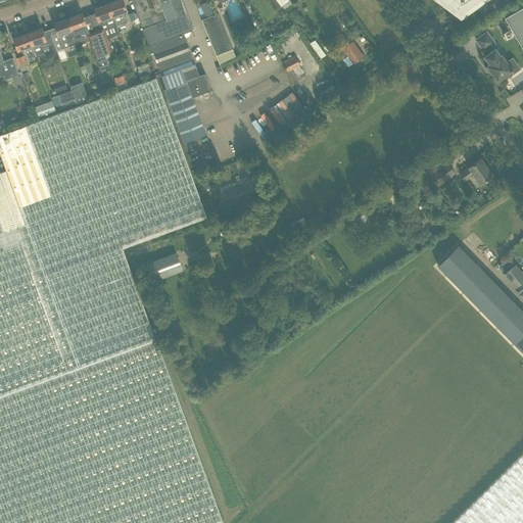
[(123,0),(115,0),(107,3),(115,26),(127,21),(124,12),(128,10),(127,7),(123,0)]
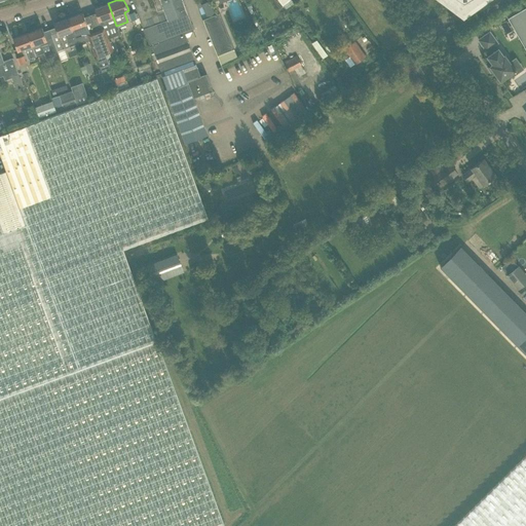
[(133,0),(137,9),(145,32),(149,45),(151,44),(167,88),(165,89),(185,143),(208,135),(193,97),(213,90),(207,73),(200,75),(185,33),(193,30),(182,0),(133,0)]
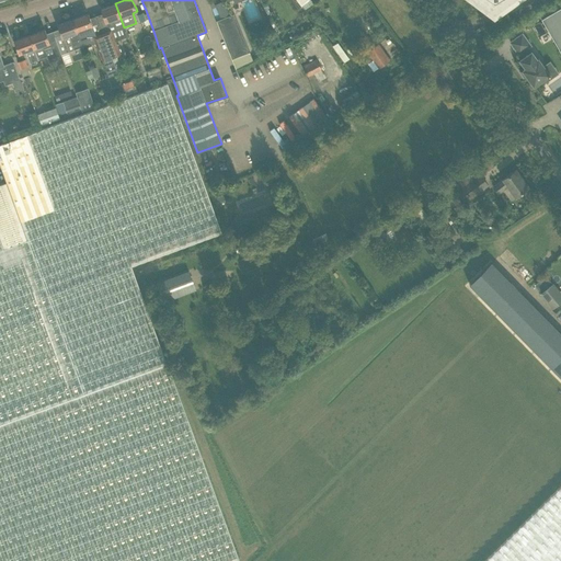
[(109,30),(103,32),(102,32),(112,57),(121,54),(115,38),(126,34),(124,27),(115,3),(101,9),(109,30)]
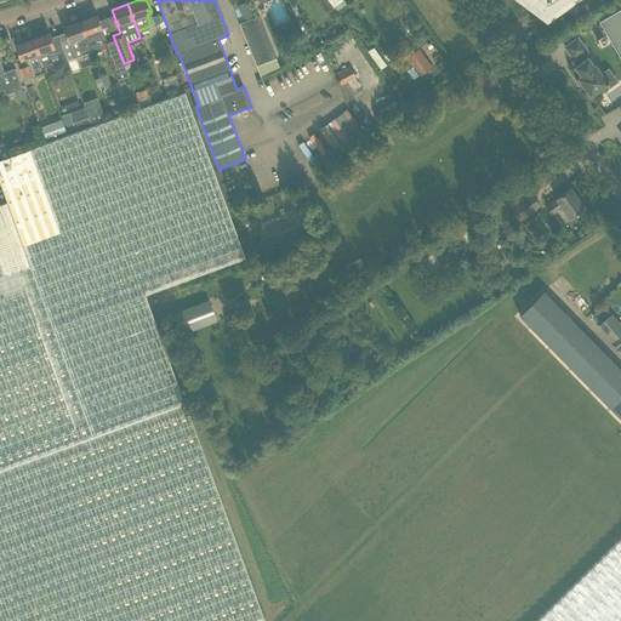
[(620,5),(598,20),(620,57),(620,5)]
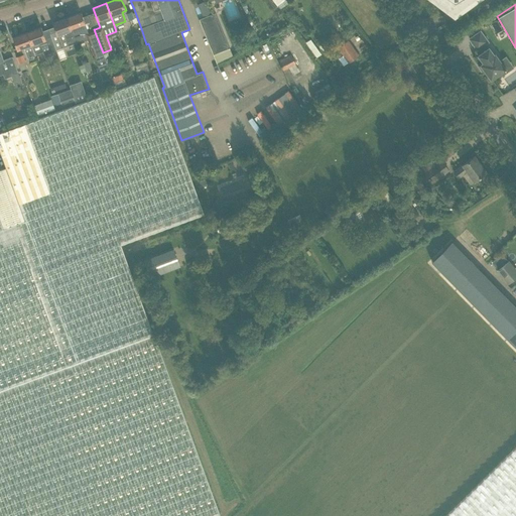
[(134,9),(125,13),(133,34),(142,31),(134,9)]
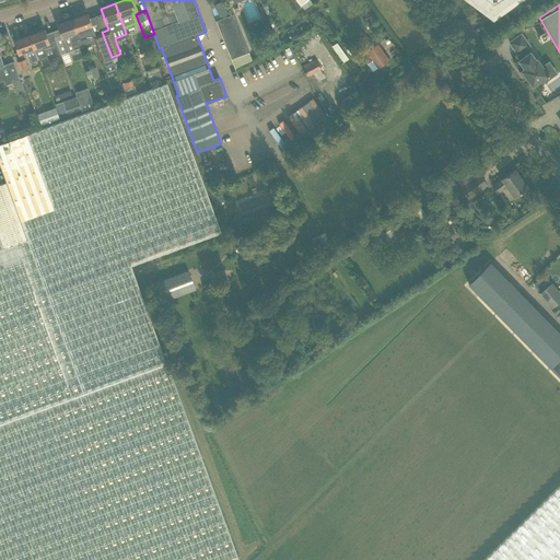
[(88,13),(71,20),(78,37),(92,33),(102,60),(108,77),(117,73),(112,57),(102,32),(96,34),(88,13)]
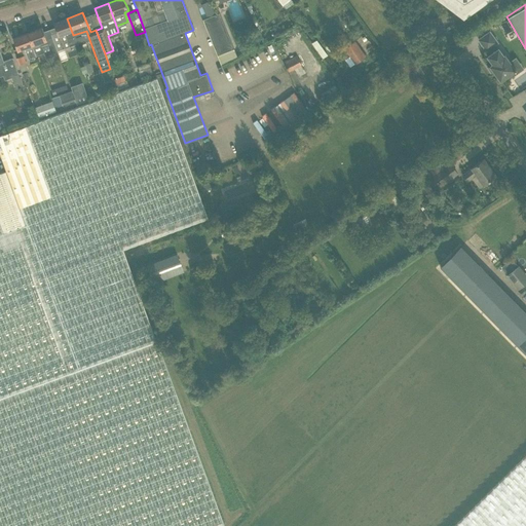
[(203,20),(218,54),(222,64),(237,57),(234,48),(220,12),(203,20)]
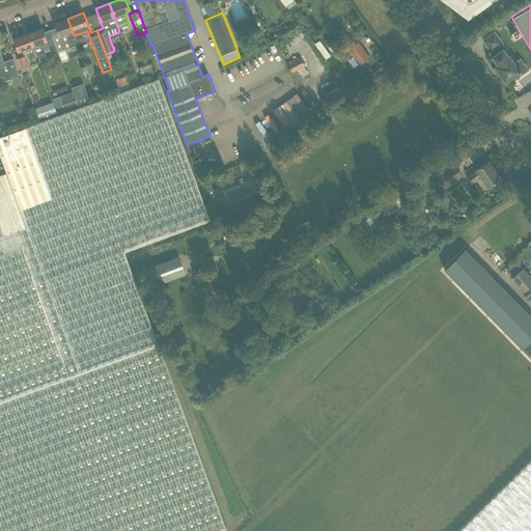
[(59,35),(53,37),(57,51),(71,47),(77,45),(74,35),(67,19),(54,23),(58,33),(59,35)]
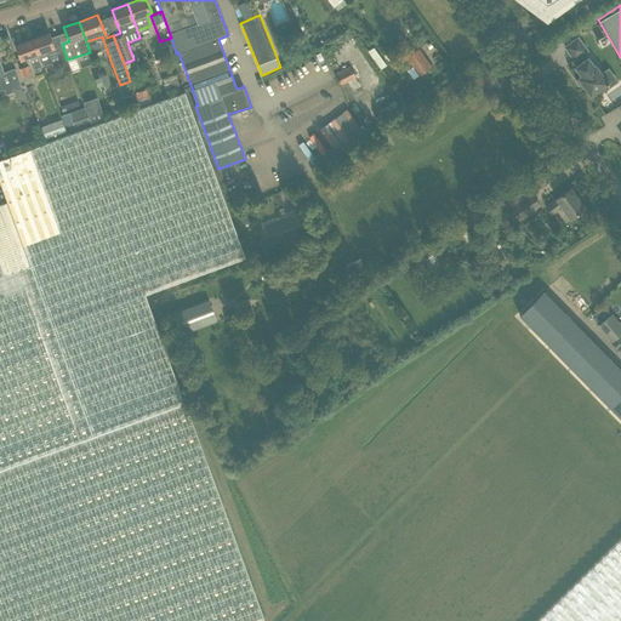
[(50,32),(33,39),(43,66),(52,62),(56,61),(62,58),(64,66),(68,64),(67,60),(62,44),(58,45),(55,46),(53,44),(50,32)]
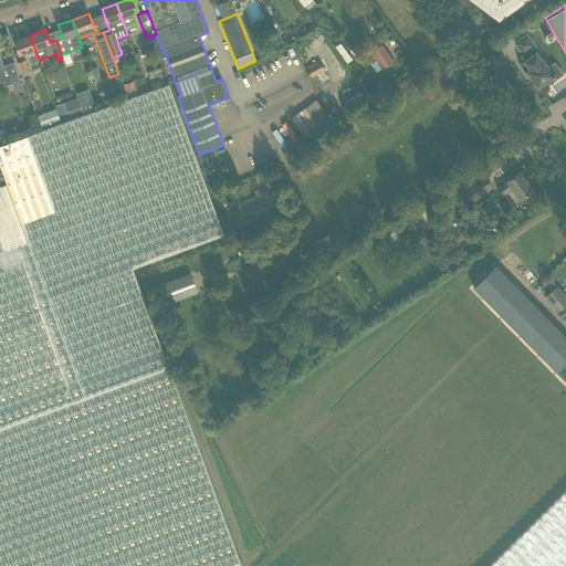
[(535,45),(526,34),(515,42),(523,54),(524,53),(527,58),(524,61),(531,69),(527,71),(538,86),(554,75),(543,59),(542,60),(536,52),(535,52),(532,48),(535,45)]
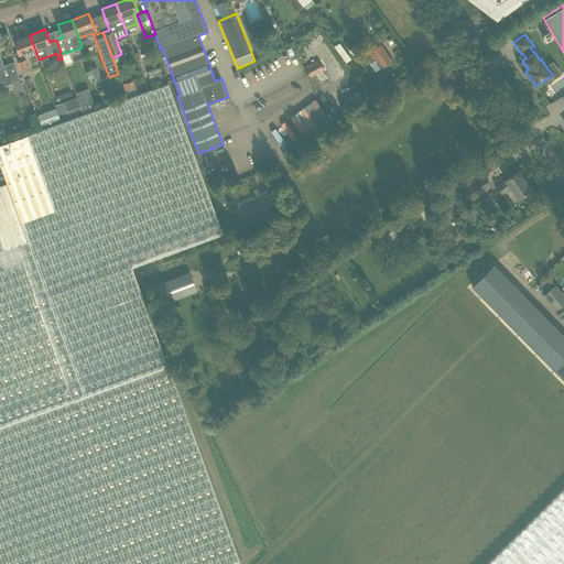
[(14,41),(18,51),(19,54),(25,52),(30,63),(39,60),(30,35),(14,41)]
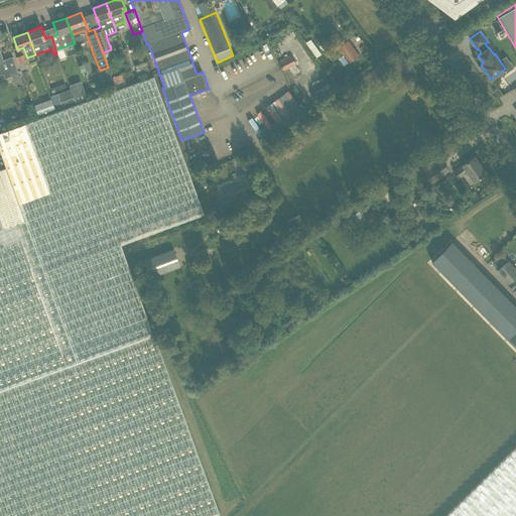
[(349,40),(339,47),(349,62),(359,55),(349,40)]
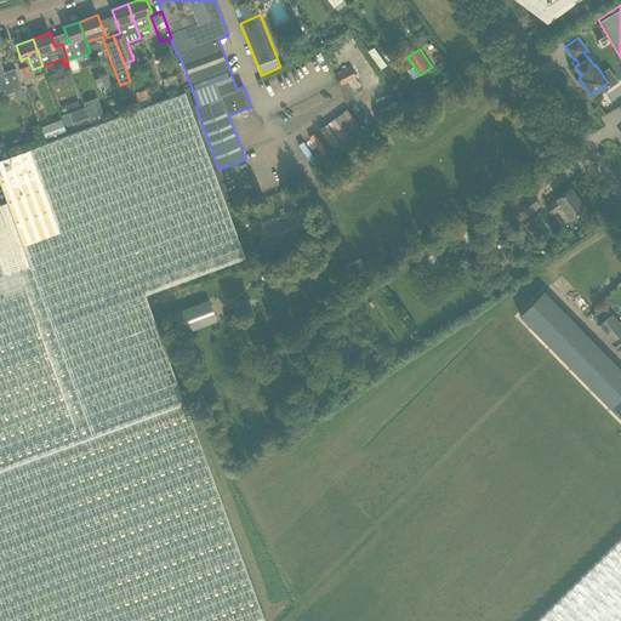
[(0,89),(5,89),(6,93),(18,89),(18,87),(22,86),(16,67),(5,72),(0,58),(0,89)]
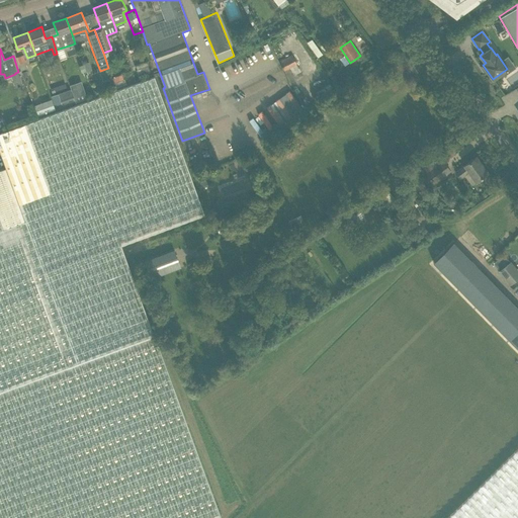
[(25,62),(23,55),(16,58),(21,71),(27,68),(25,62)]
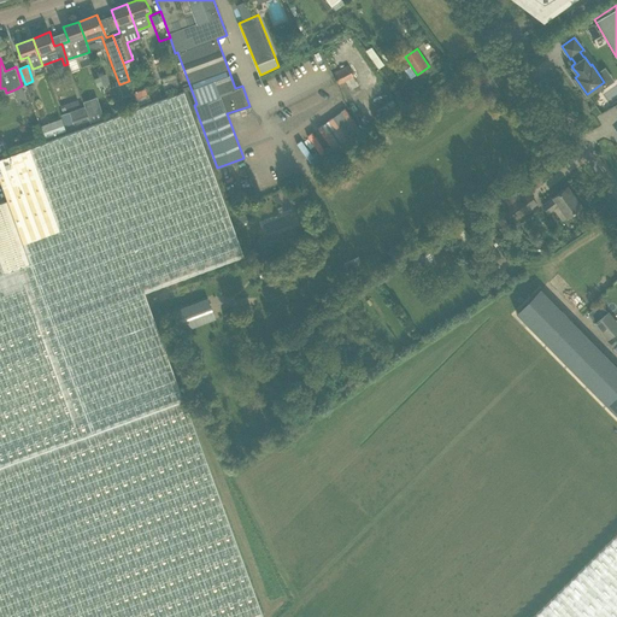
[(333,74),(335,78),(339,84),(353,76),(348,65),(333,74)]
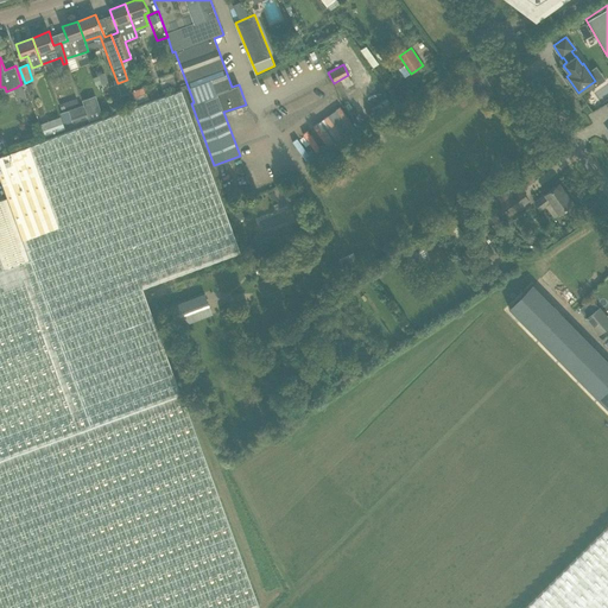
[(103,73),(97,75),(100,83),(101,84),(107,82),(103,73)]
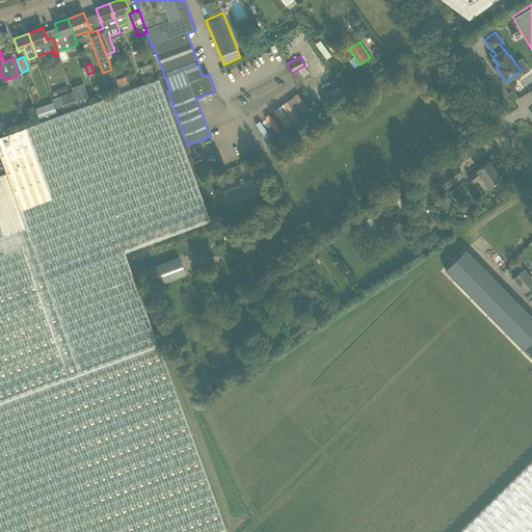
[(152,68),(141,72),(143,78),(154,74),(152,68)]
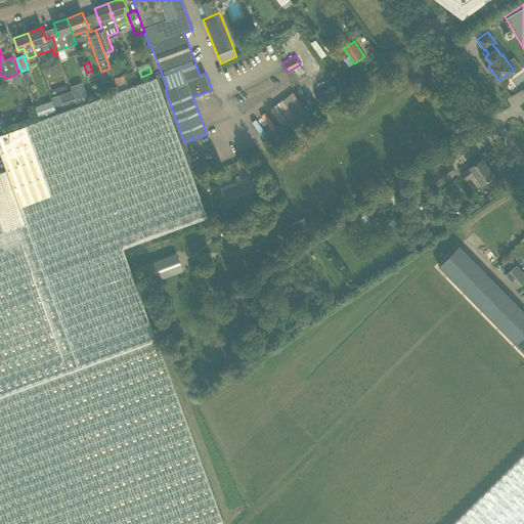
[(0,523),(213,523),(222,521),(157,340),(122,248),(206,217),(156,79),(0,134),(0,148),(8,171),(0,173),(0,523)]
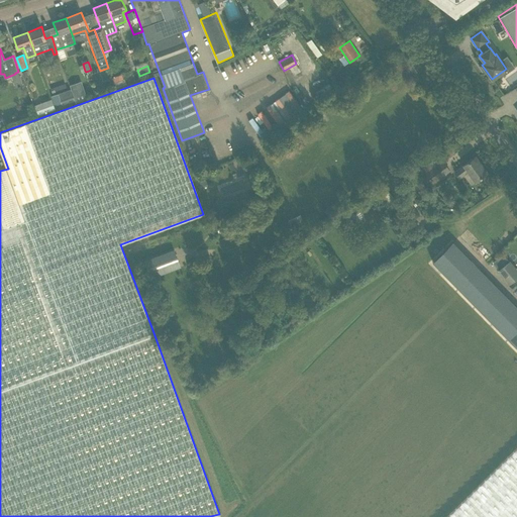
[(82,87),(73,90),(77,102),(86,98),(82,87)]
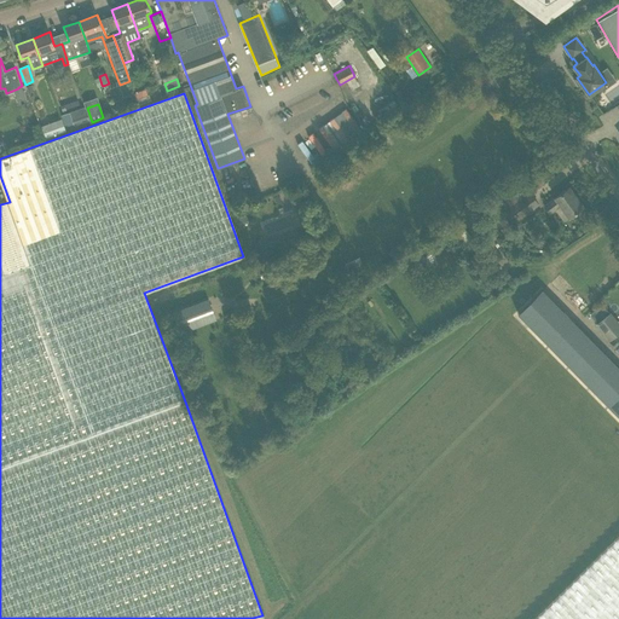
[(69,113),(61,115),(62,119),(64,127),(73,123),(74,126),(88,121),(84,108),(69,113)]
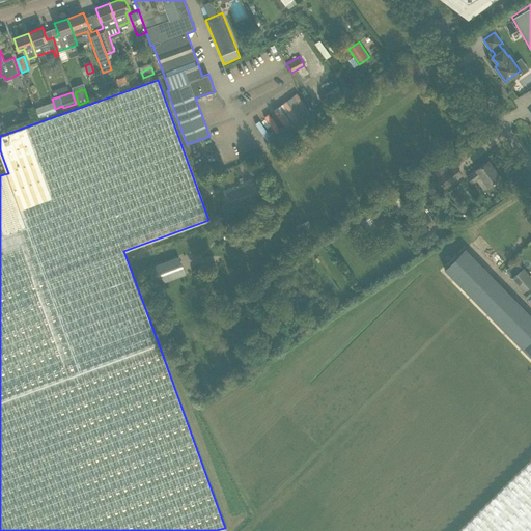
[(280,106),(295,121),(309,108),(295,92),(280,106)]
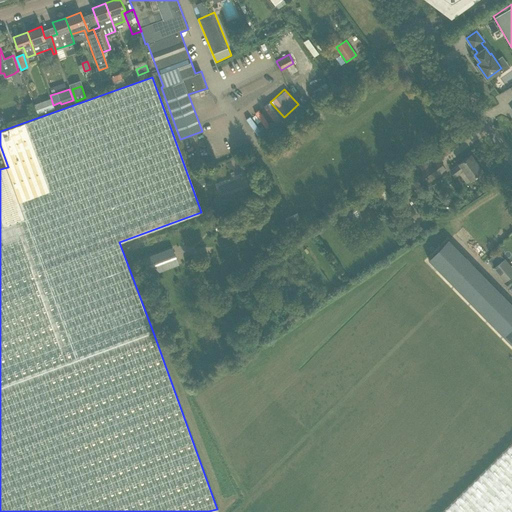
[(53,105),(51,98),(33,104),(36,114),(54,108),(53,105)]
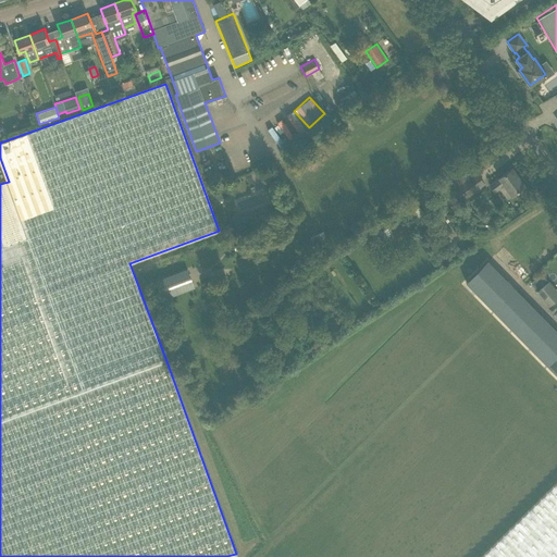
[(494,192),(499,187),(507,198),(511,196),(524,186),(511,169),(490,185),(494,192)]
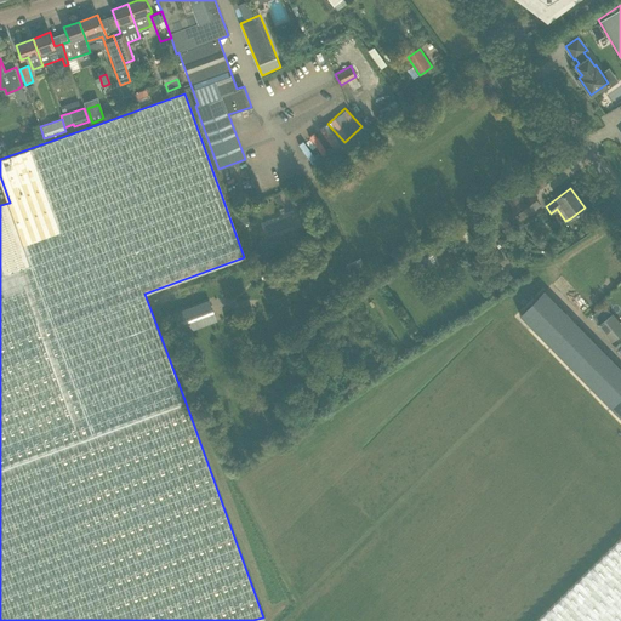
[(238,216),(237,217),(240,224),(251,220),(249,212),(238,216)]
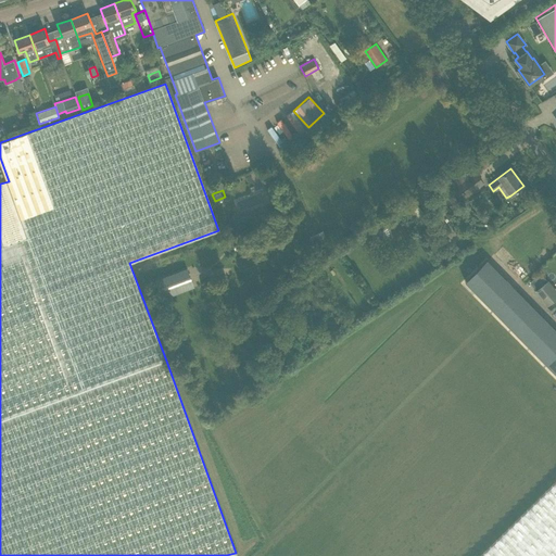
[(442,214),(428,194),(422,198),(437,218),(442,214)]
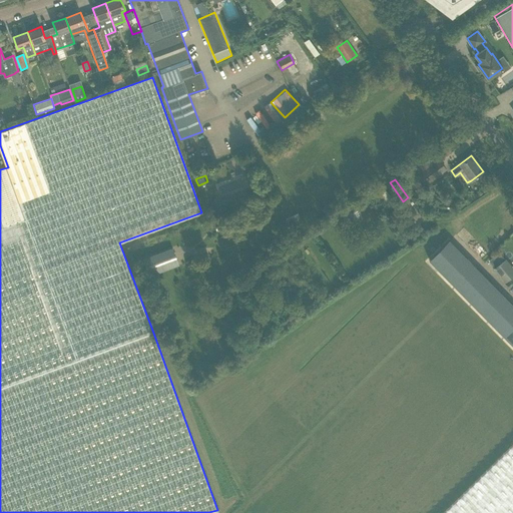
[(365,201),(356,206),(362,215),(370,210),(365,201)]
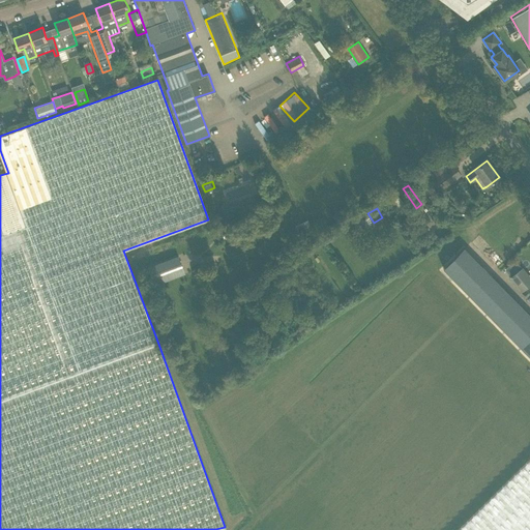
[(529,315),(464,247),(443,268),(529,356),(529,315)]
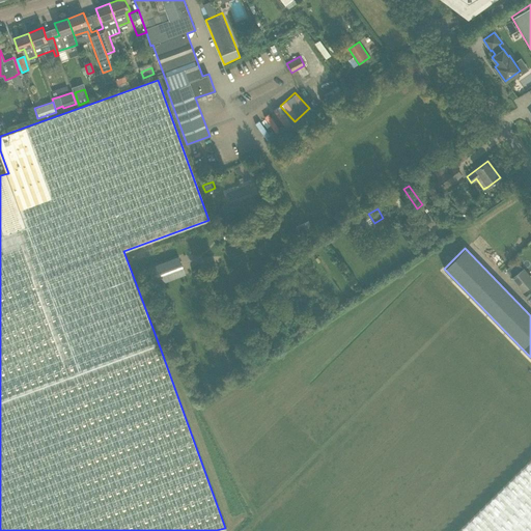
[(177,256),(147,268),(154,285),(185,274),(177,256)]
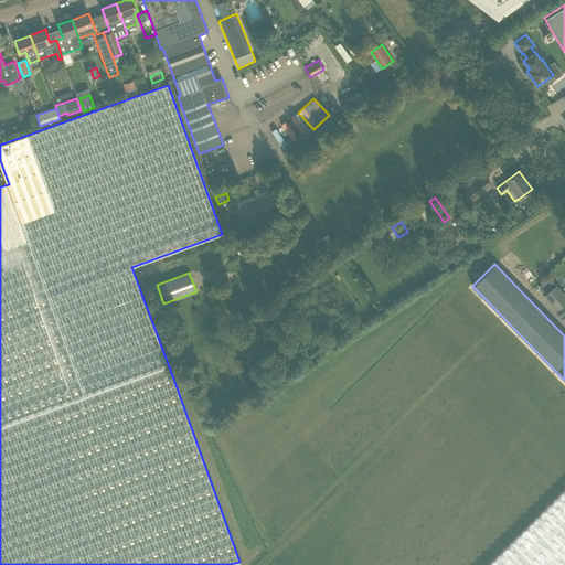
[(564,295),(557,286),(544,297),(556,311),(564,304),(564,295)]
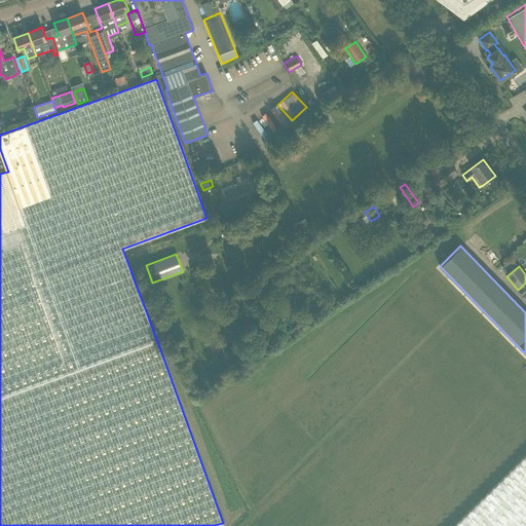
[(525,525),(525,455),(454,525),(525,525)]
